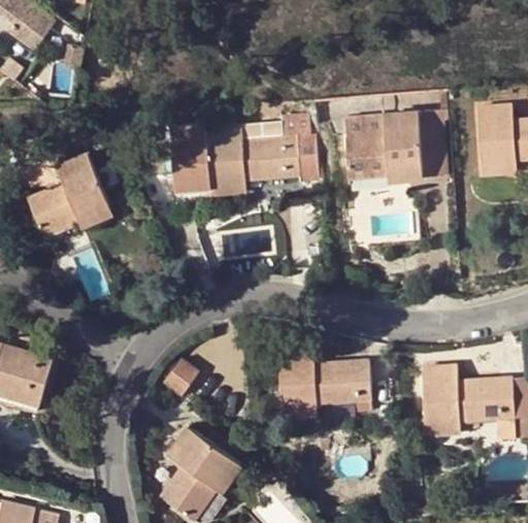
[(0,0),(0,2),(20,18),(33,0),(0,0)]
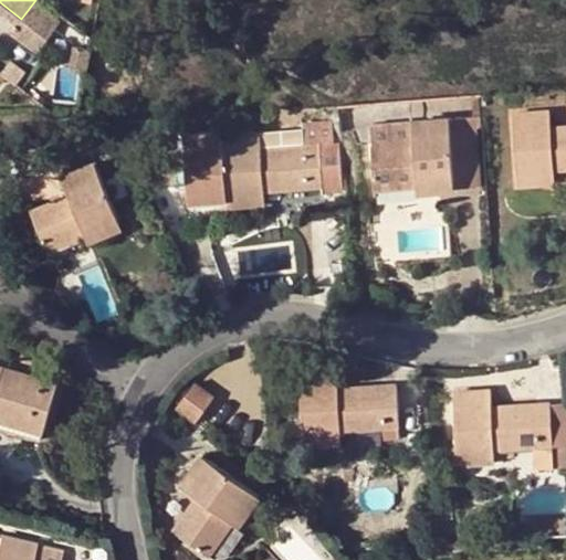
[(511,113),(516,183),(540,182),(538,169),(553,168),(565,167),(565,124),(548,126),(547,109),(511,113)]
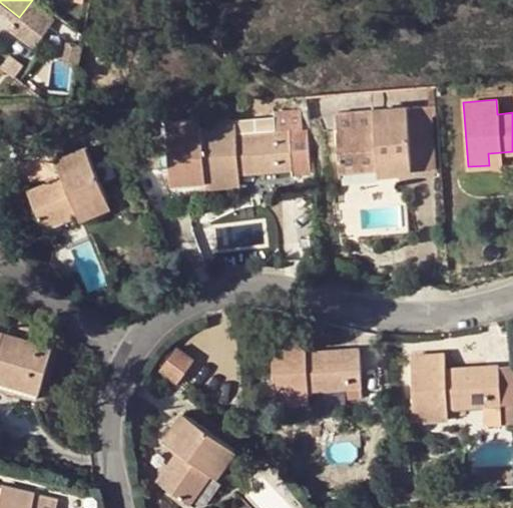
[(373,128),(336,132),(339,169),(377,166),(376,160),(392,158),(392,172),(410,170),(407,127),(430,125),(430,118),(433,114),(432,105),(372,109),(373,128)]
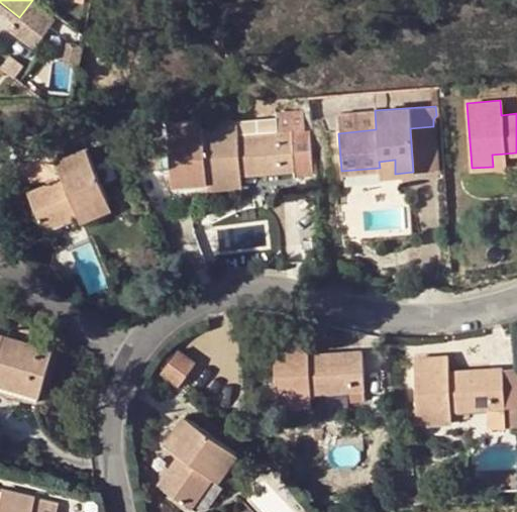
[(234,122),(201,125),(206,189),(228,188),(227,176),(239,174),(293,171),(293,181),(312,179),(307,111),(274,113),(276,133),(235,136),(234,122)]
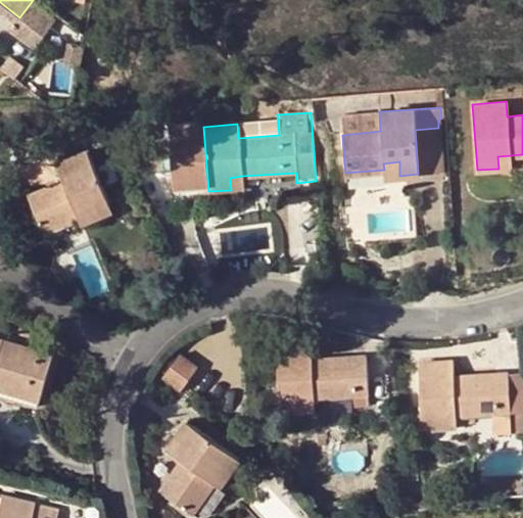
[(208,191),(203,127),(168,129),(173,194),(208,191)]
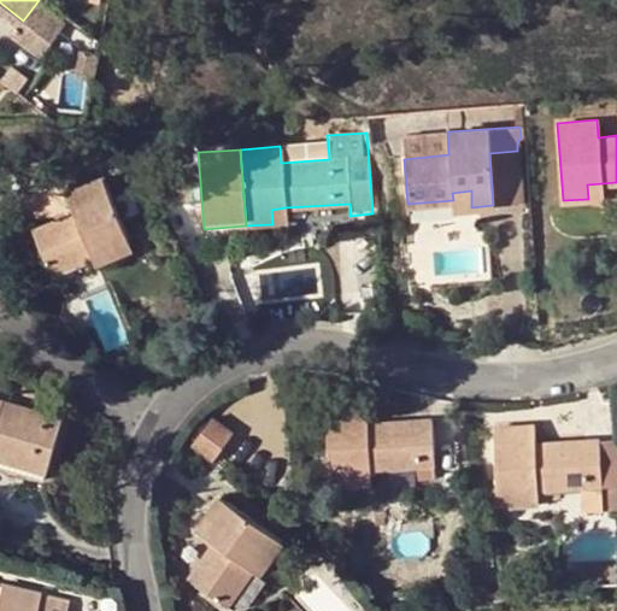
[(489,153),(493,205),(522,203),(517,151),(489,153)]
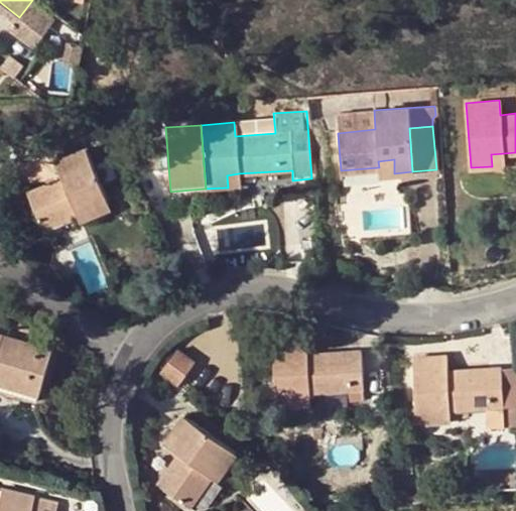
[(67,176),(60,178),(25,195),(41,229),(77,214),(92,207),(95,214),(110,207),(84,149),(58,160),(67,176)]
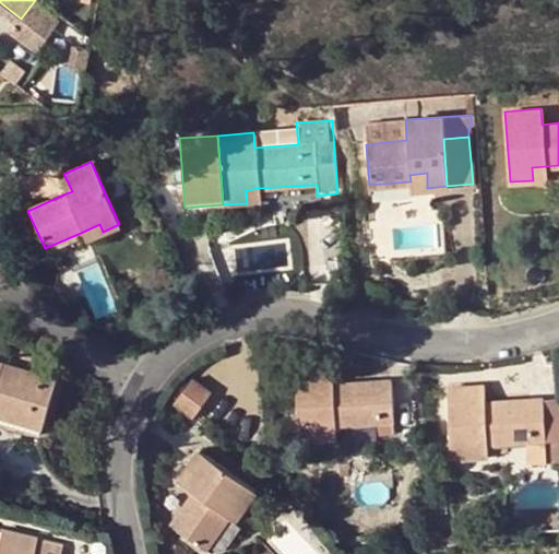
[(546,179),(546,166),(532,167),(533,180),(546,179)]
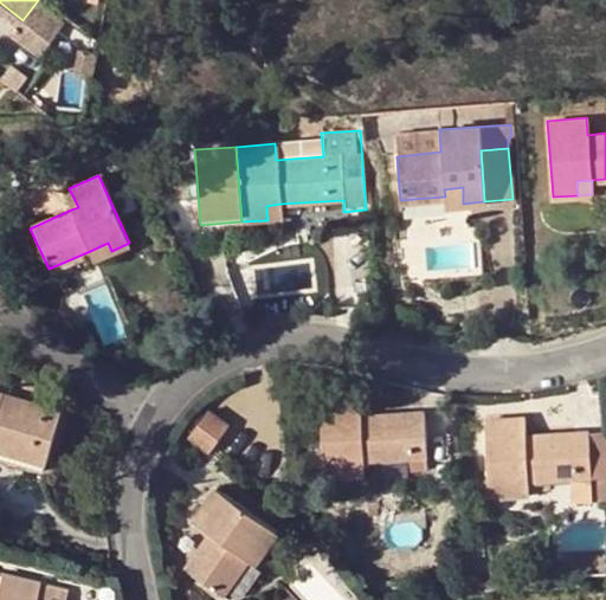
[(444,189),(445,197),(446,205),(463,204),(463,187),(444,189)]
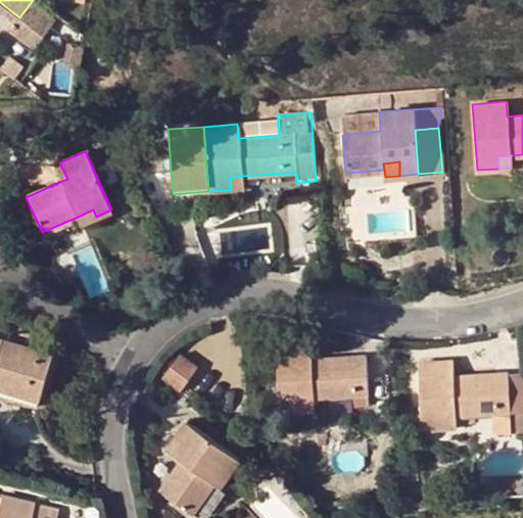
[(54,165),(61,181),(67,179),(59,162),(54,165)]
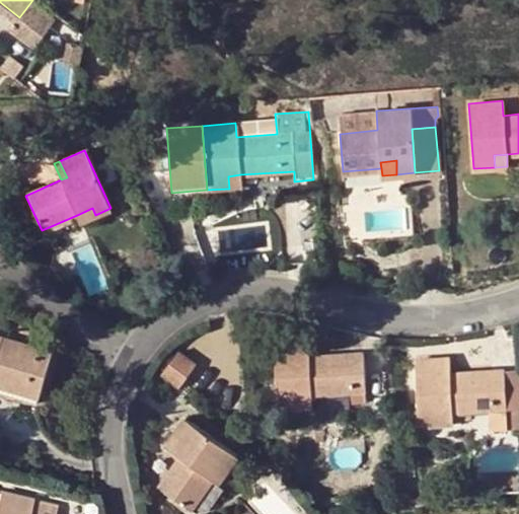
[(241,188),(240,174),(228,176),(229,189),(241,188)]
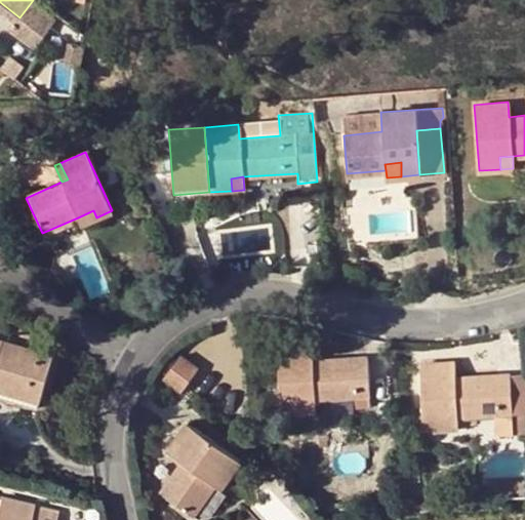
[(81,225),(96,217),(93,210),(78,217),(81,225)]
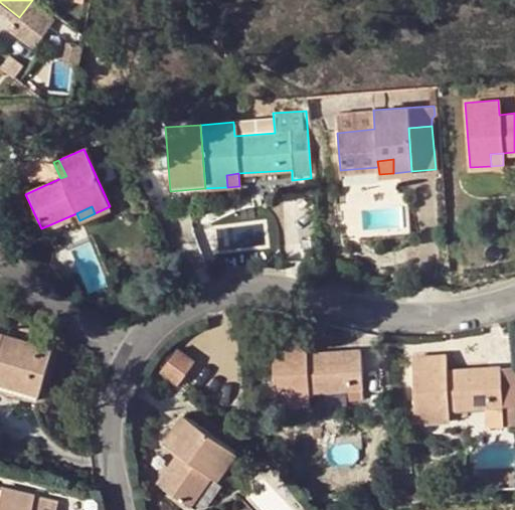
[(0,372),(41,384),(51,349),(37,345),(35,350),(1,340),(2,336),(0,335),(0,372)]
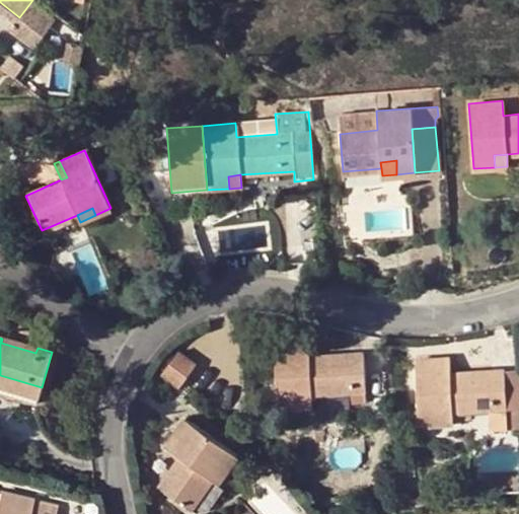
[(35,353),(38,348),(2,339),(1,343),(35,353)]
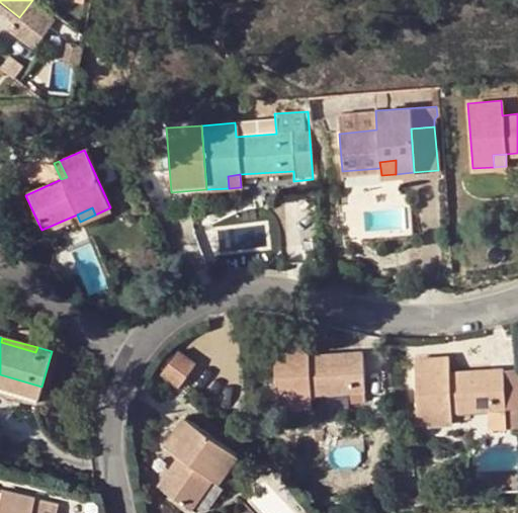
[(308,340),(274,343),(277,408),(299,406),(298,394),(311,393),(363,390),(360,351),(309,355),(308,340)]
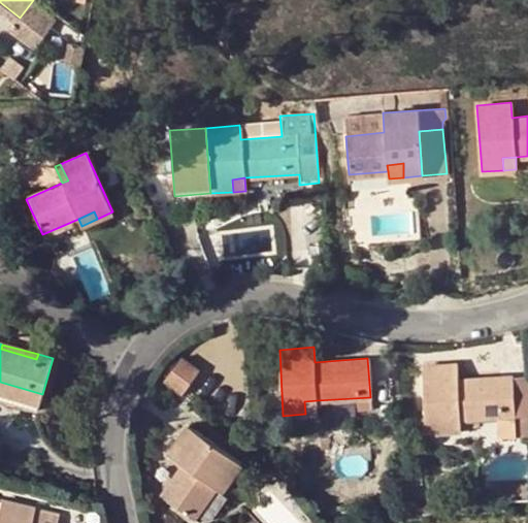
[(201,370),(183,357),(164,384),(183,397),(201,370)]
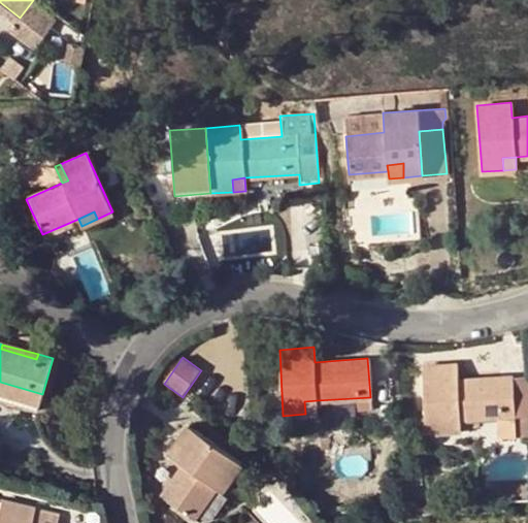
[(426,431),(448,430),(447,419),(460,418),(499,416),(500,435),(516,434),(512,374),(458,379),(457,364),(422,366),(426,431)]
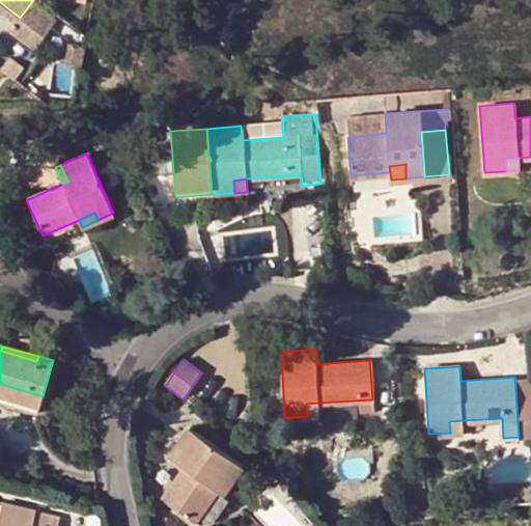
[(530,402),(529,376),(514,377),(519,437),(530,436),(530,402)]
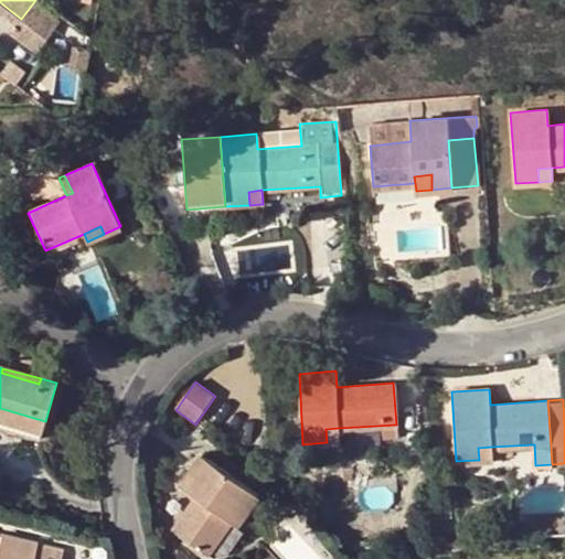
[(0,408),(0,420),(43,432),(45,421),(0,408)]
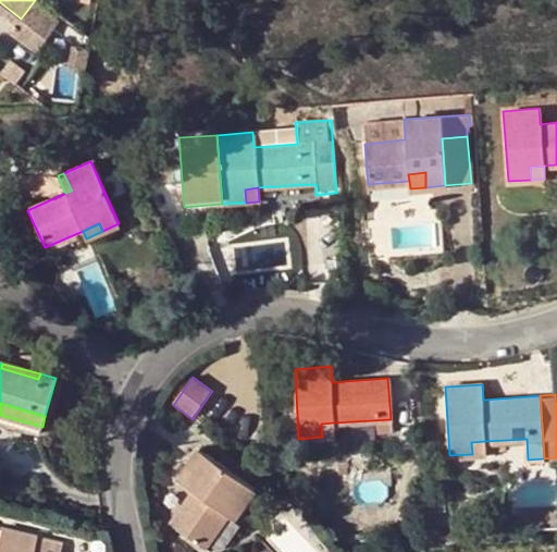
[(335,436),(334,422),(321,424),(322,437),(335,436)]
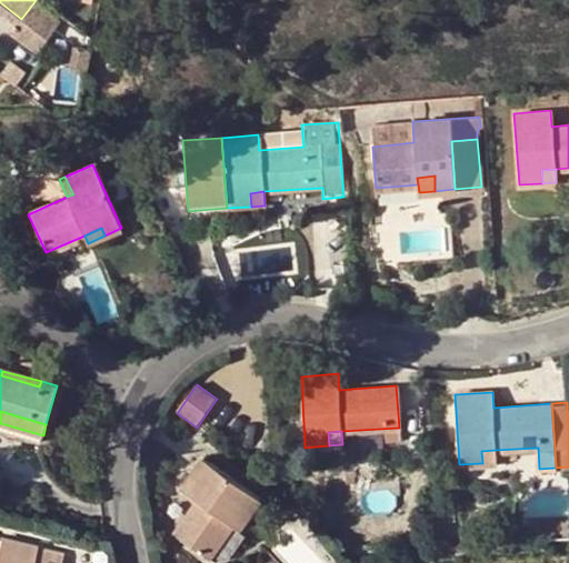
[(497,462),(496,450),(481,451),(482,463),(497,462)]
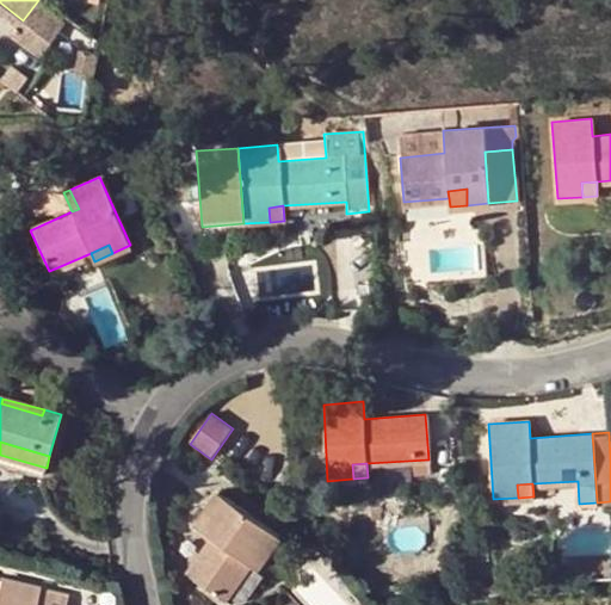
[(217,491),(199,517),(217,529),(211,536),(186,574),(224,600),(250,563),(261,545),(267,551),(279,535),(217,491)]
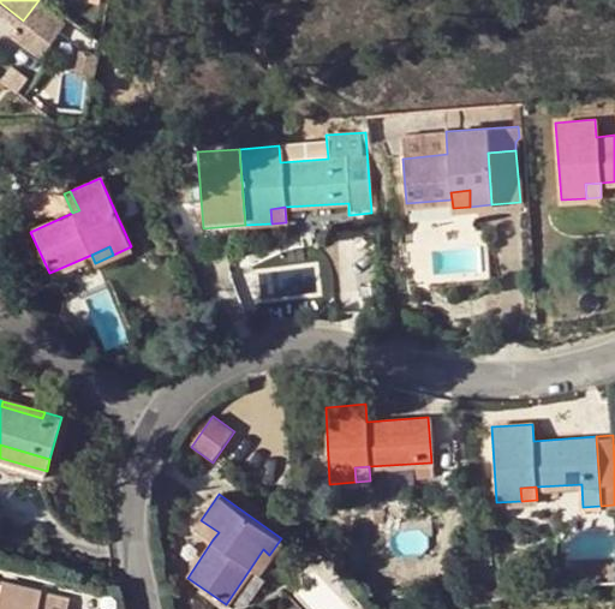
[(195,527),(213,539),(219,532),(201,520),(195,527)]
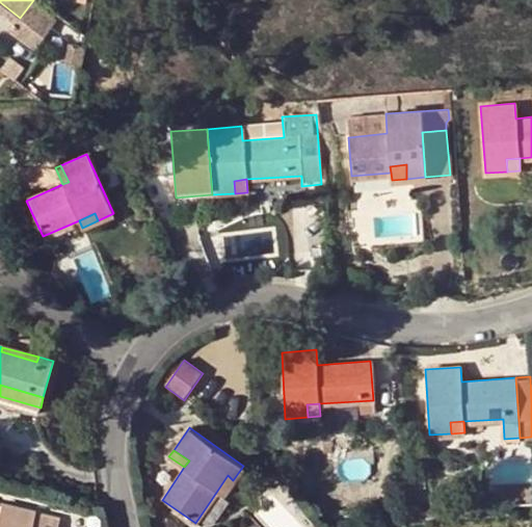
[(223,494),(233,480),(228,475),(217,491),(223,494)]
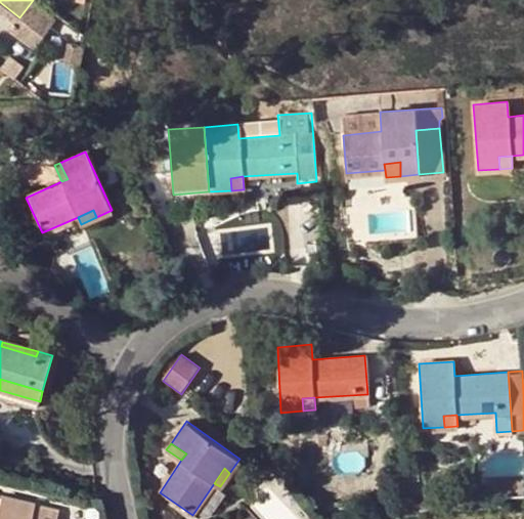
[(33,504),(0,496),(0,518),(35,518),(30,518),(33,504)]
